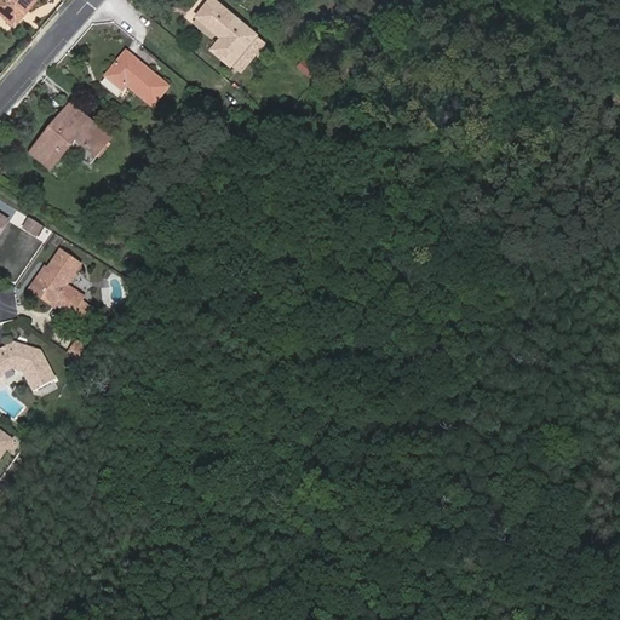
[(34,0),(0,0),(0,13),(13,26),(34,0)]
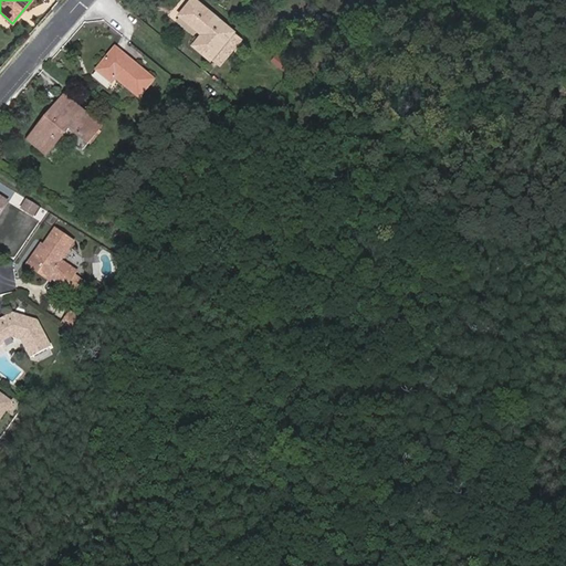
[(194,45),(211,60),(236,31),(198,0),(191,0),(179,14),(202,33),(194,45)]
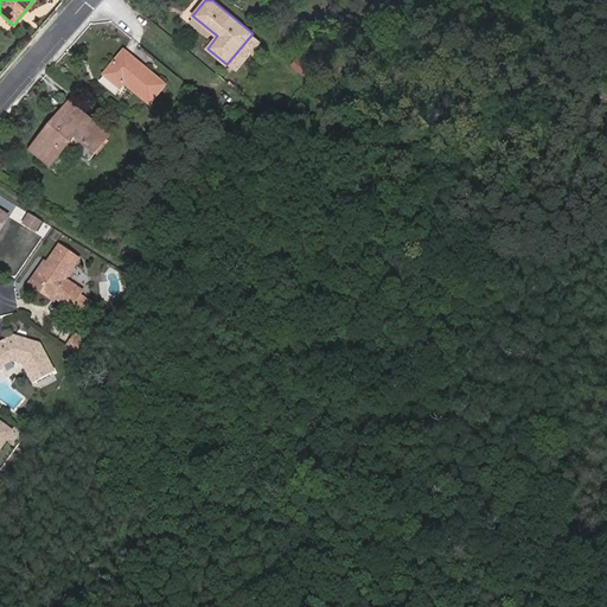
[(262,42),(253,33),(227,64),(237,72),(262,42)]
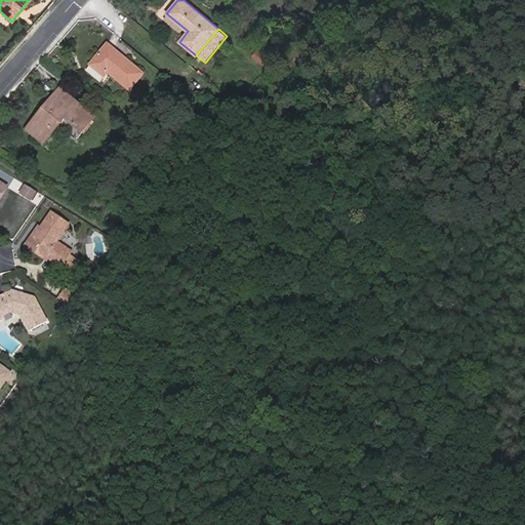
[(131,87),(143,74),(108,44),(89,66),(104,77),(110,70),(131,87)]
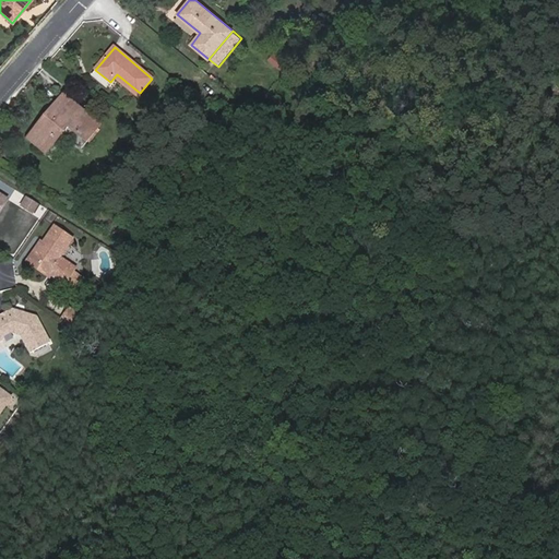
[(281,70),(287,63),(275,52),(269,60),(281,70)]
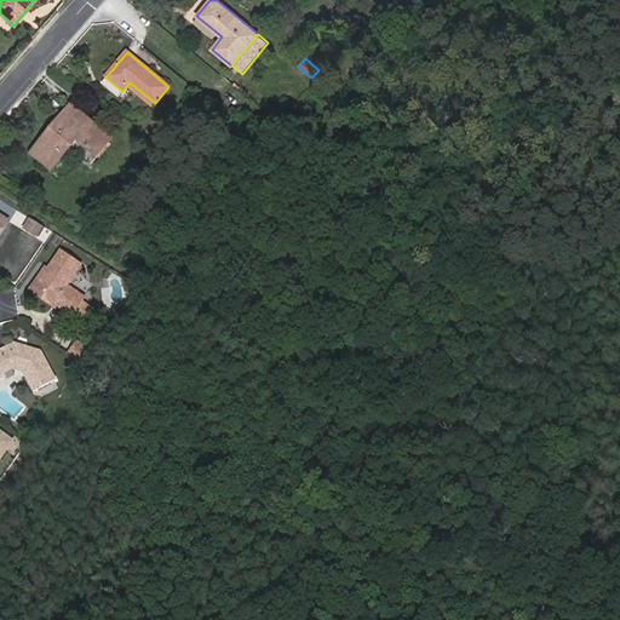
[(76,141),(97,158),(113,139),(72,104),(30,154),(51,171),(76,141)]
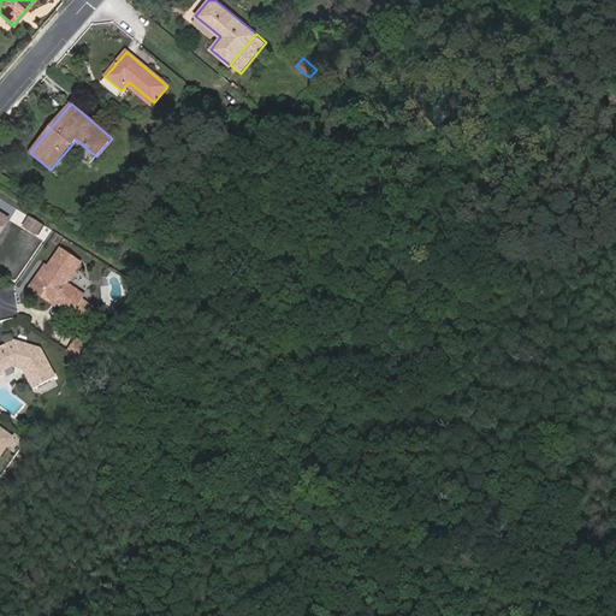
[(30,218),(24,226),(37,234),(42,225),(30,218)]
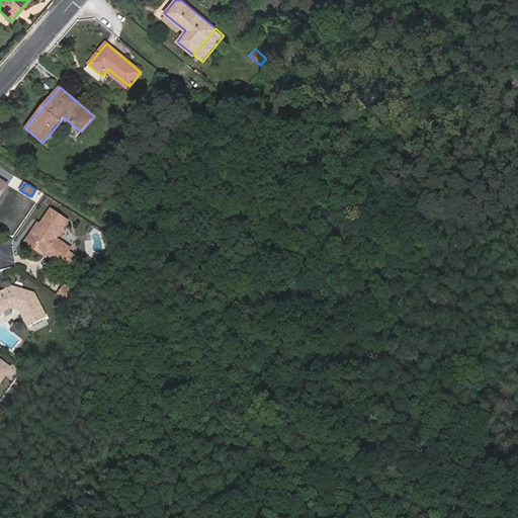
[(30,240),(49,251),(48,253),(62,262),(63,260),(64,259),(69,251),(71,249),(57,239),(68,222),(51,209),(30,240)]
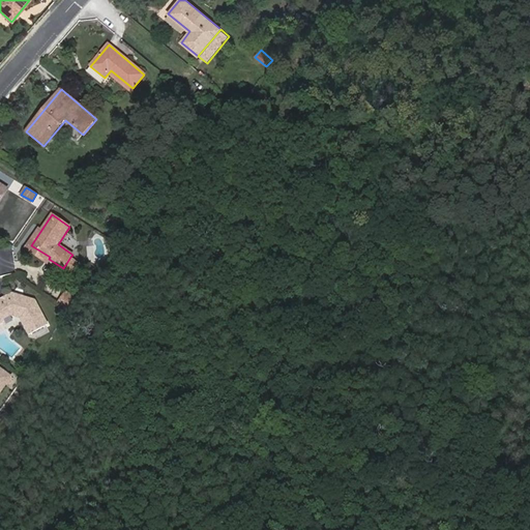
[(79,262),(70,257),(65,265),(64,266),(72,271),(79,262)]
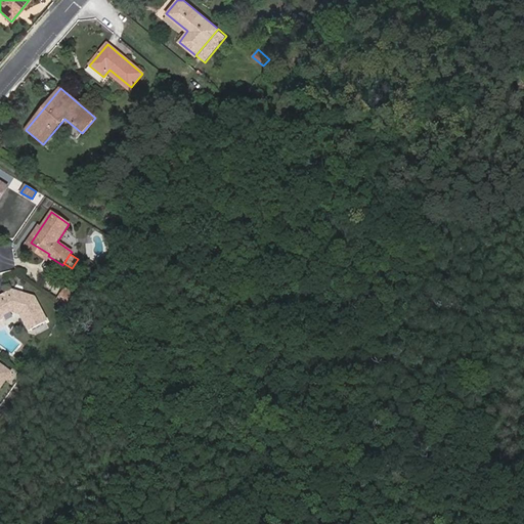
[(66,289),(57,300),(71,309),(78,298),(66,289)]
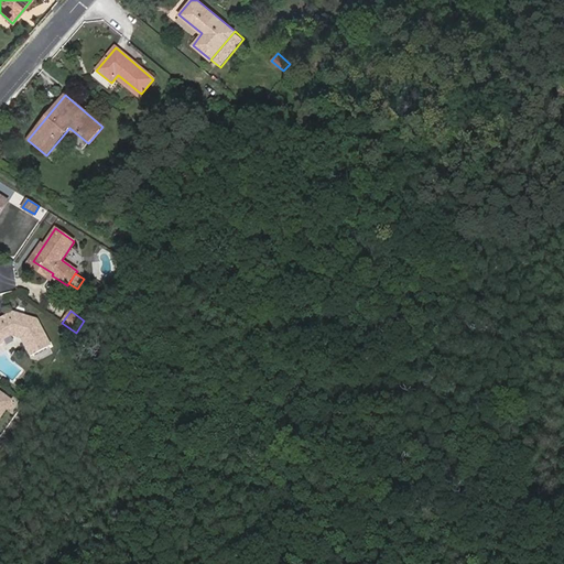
[(22,338),(31,356),(52,345),(38,320),(13,312),(0,318),(0,345),(3,344),(4,339),(13,336),(22,338)]
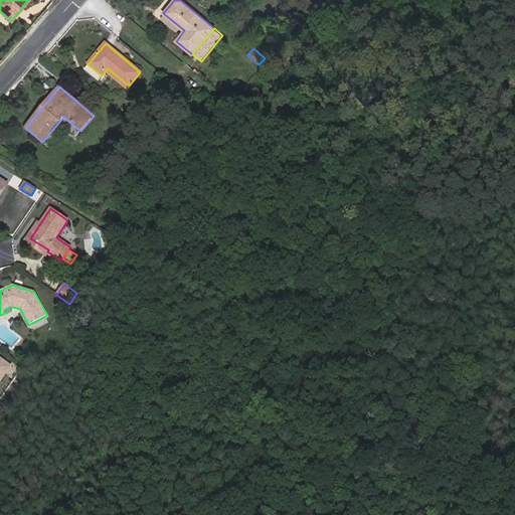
[(0,381),(11,366),(0,357),(0,381)]
